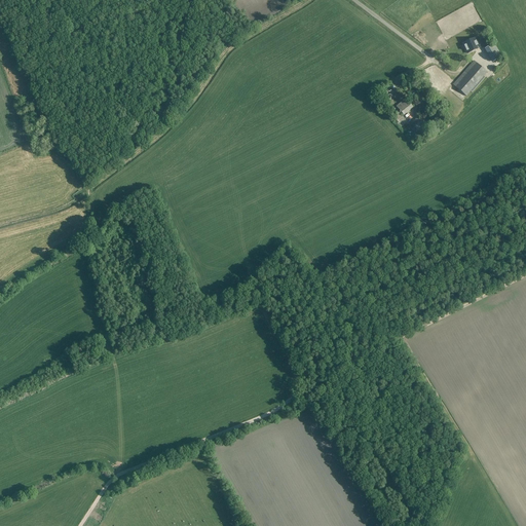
[(475,39),(463,44),(465,50),(467,53),(471,52),(476,49),(479,48),(475,39)]
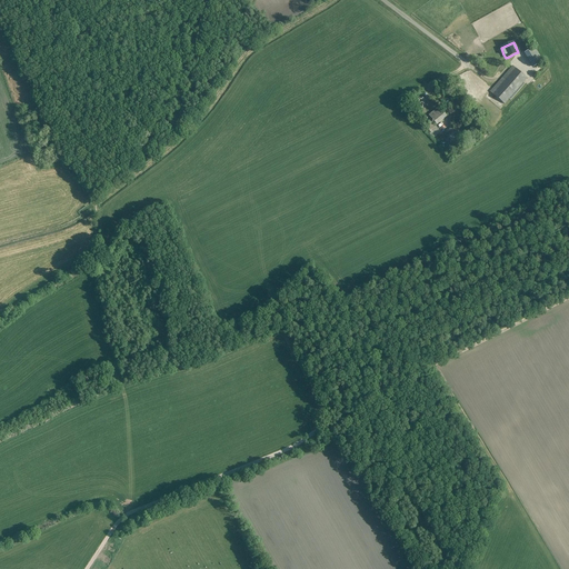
[(542,61),(535,47),(525,52),(533,67),(542,61)]
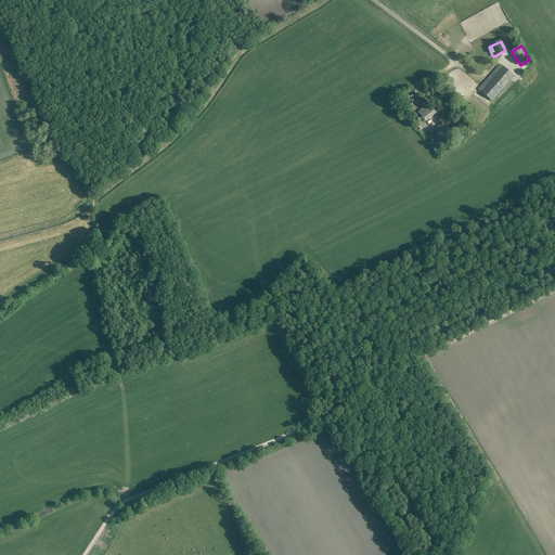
[(500,64),(478,89),(492,102),(514,77),(500,64)]
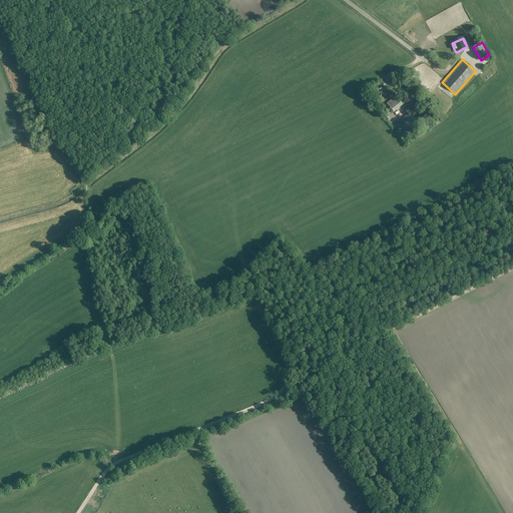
[(393,113),(394,112),(403,105),(396,96),(386,104),(390,108),(383,113),(392,123),(397,119),(393,113)]
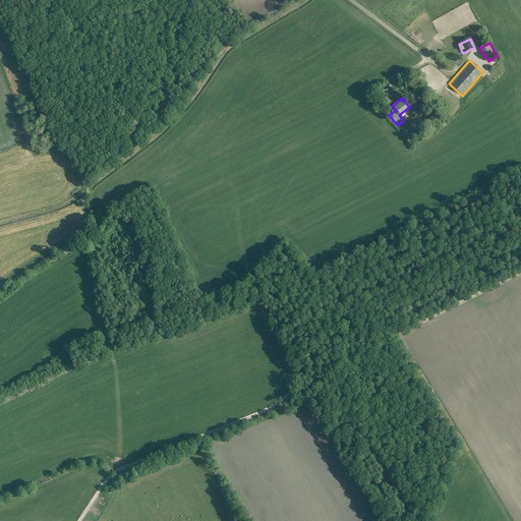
[(408,123),(401,128),(406,134),(410,131),(414,136),(423,128),(414,117),(409,120),(407,122),(408,123)]
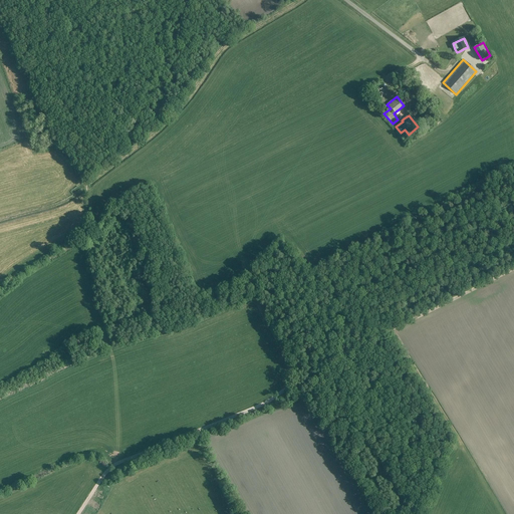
All buildings are outlined.
